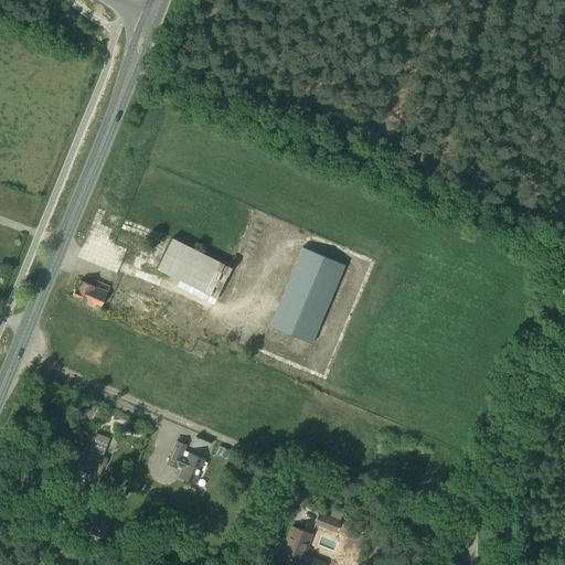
[(171,237),(157,269),(179,279),(177,286),(215,304),(233,266),(171,237)]
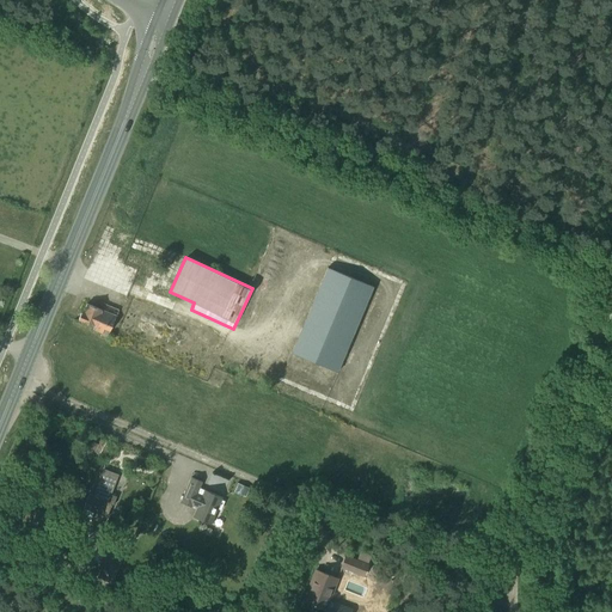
[(308,311),(292,353),(294,354),(337,372),(373,287),(328,268),(308,311)]
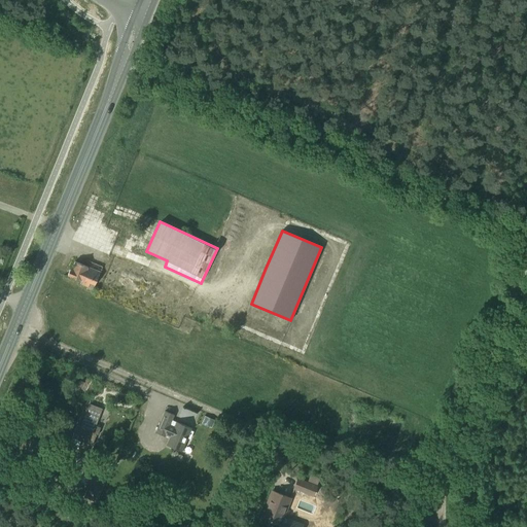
[(69,270),(67,275),(69,275),(81,280),(80,283),(93,288),(100,272),(108,275),(110,270),(90,261),(88,267),(74,261),(71,270),(69,270)]
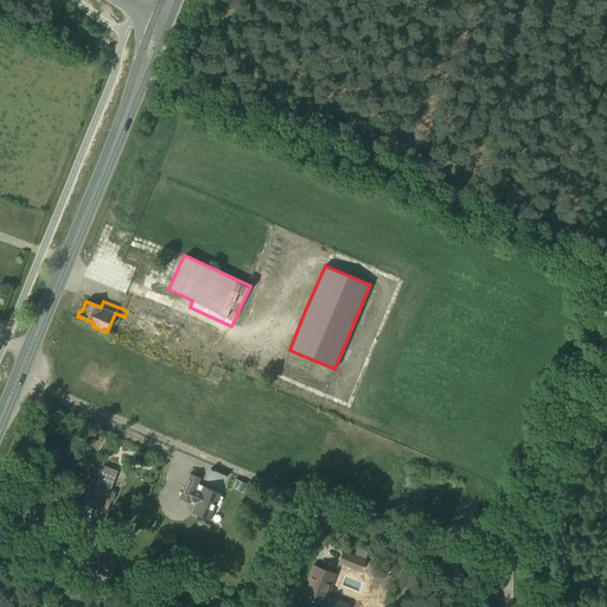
[(110,498),(107,497),(116,470),(102,465),(93,492),(88,491),(83,504),(106,512),(110,498)]
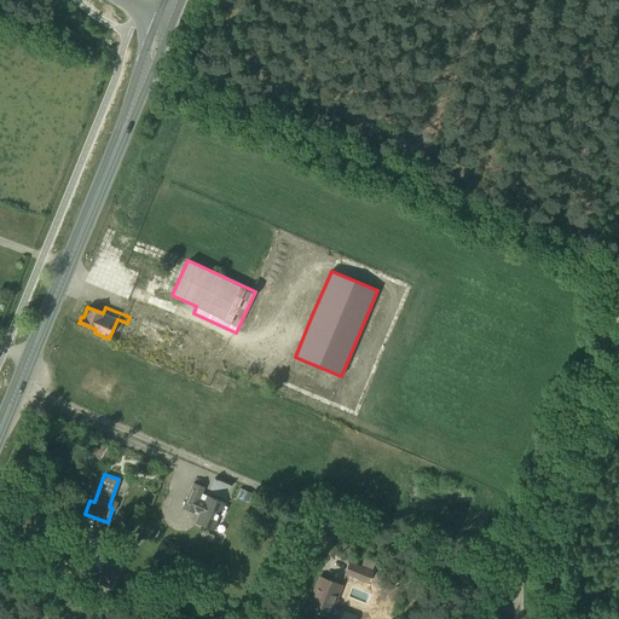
[(195,522),(213,531),(220,514),(223,515),(226,507),(224,505),(225,503),(207,496),(206,498),(201,496),(204,487),(194,482),(183,508),(194,513),(195,510),(200,513),(195,522)]
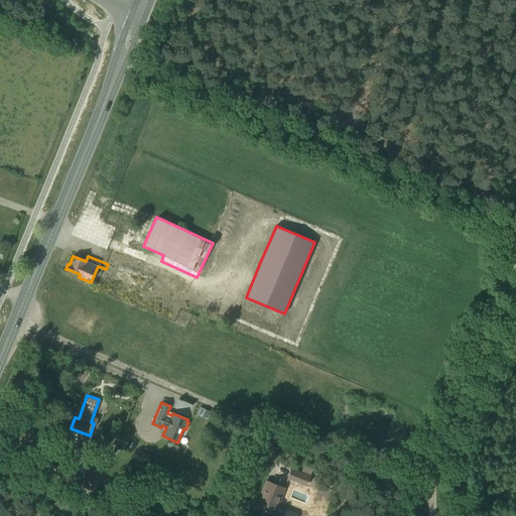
[(197,414),(207,419),(211,411),(200,407),(197,414)]
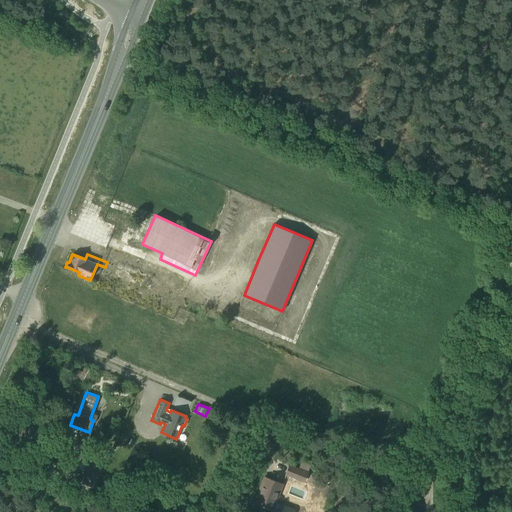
[(81,483),(94,488),(103,466),(90,461),(81,483)]
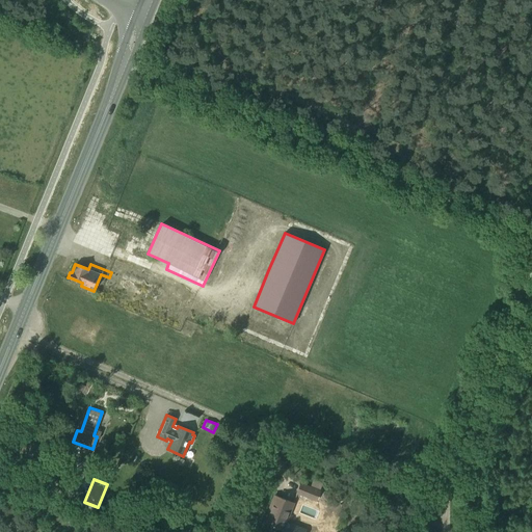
[(295,494),(316,501),(322,483),(313,480),(310,486),(299,482),(295,494)]
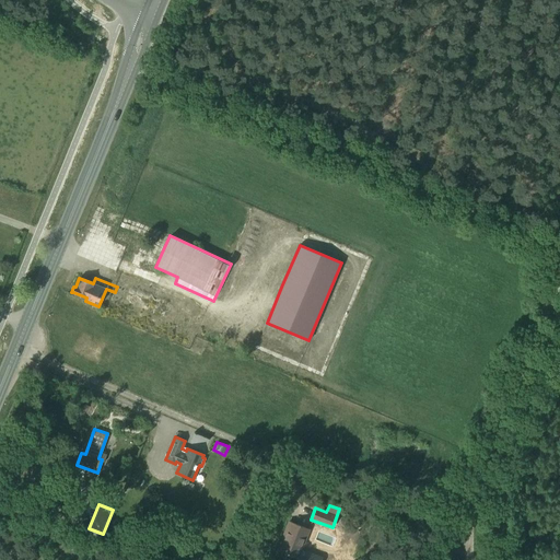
[(277,550),(299,559),(310,529),(288,521),(277,550)]
